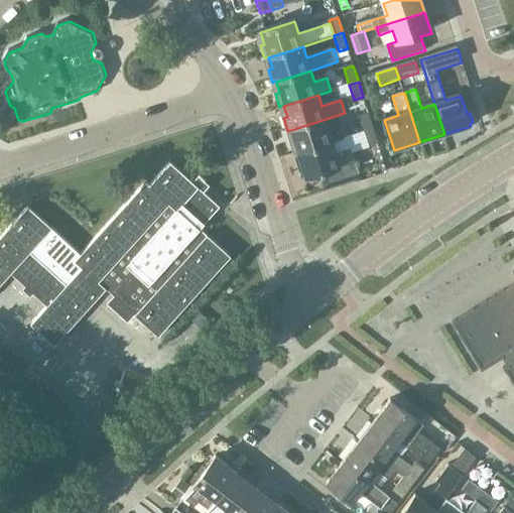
[(365,133),(374,130),(369,114),(360,117),(365,133)]
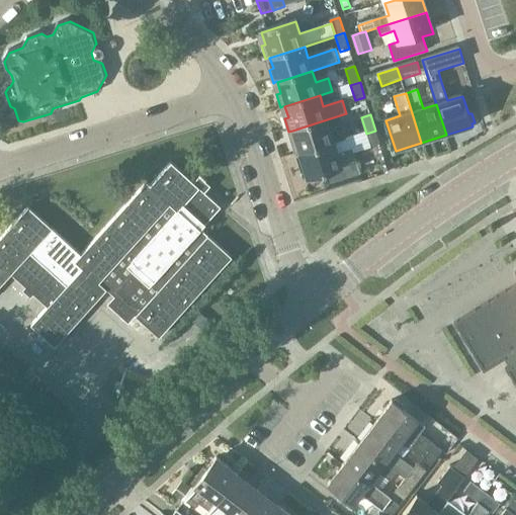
[(327,119),(292,131),(295,142),(292,143),(296,156),(301,155),(335,144),(347,140),(343,126),(331,131),(327,119)]
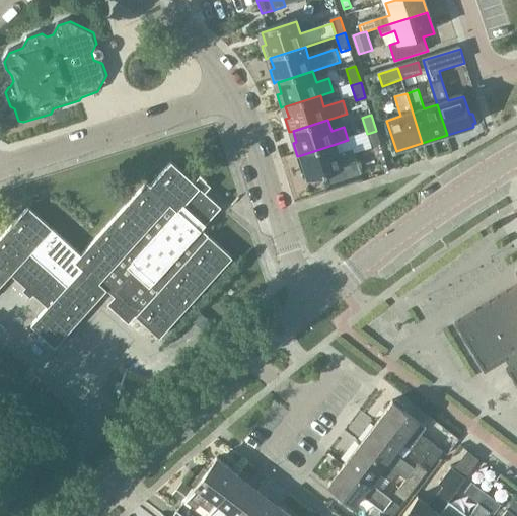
[(376,131),(367,134),(372,149),(381,146),(376,131)]
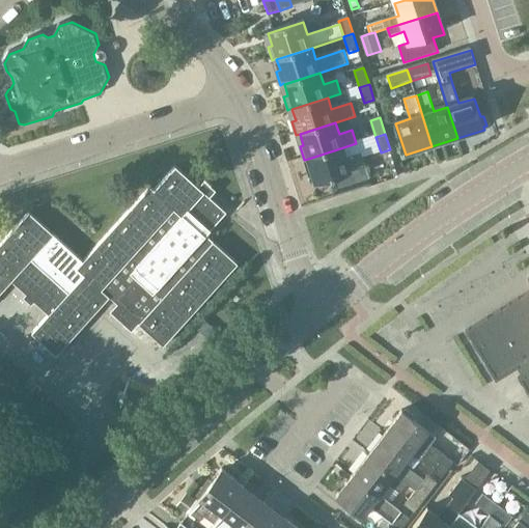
[(311,169),(307,171),(311,184),(315,183),(316,184),(334,177),(338,189),(370,178),(363,157),(362,153),(346,158),(343,147),(308,159),(311,169)]
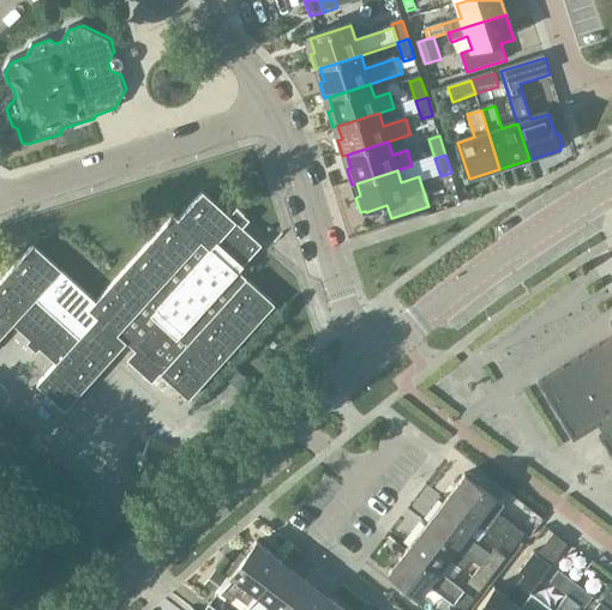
[(191,400),(226,362),(275,308),(245,282),(238,275),(262,248),(228,218),(203,195),(178,223),(174,219),(99,303),(36,247),(0,285),(0,342),(15,326),(58,364),(39,386),(67,411),(129,344),(191,400)]
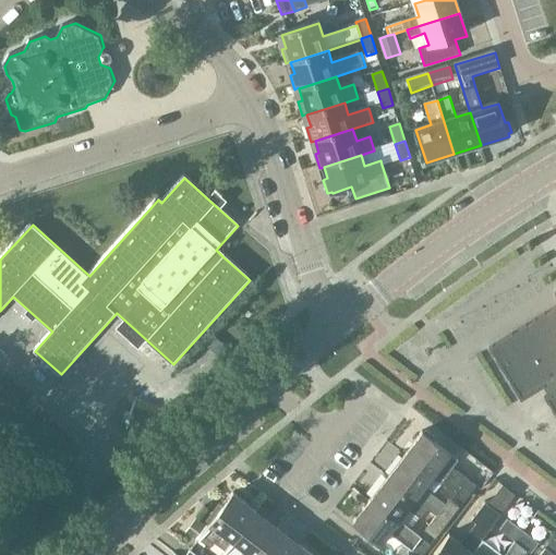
[(555,309),(490,350),(521,402),(544,388),(550,397),(545,399),(555,417),(555,309)]
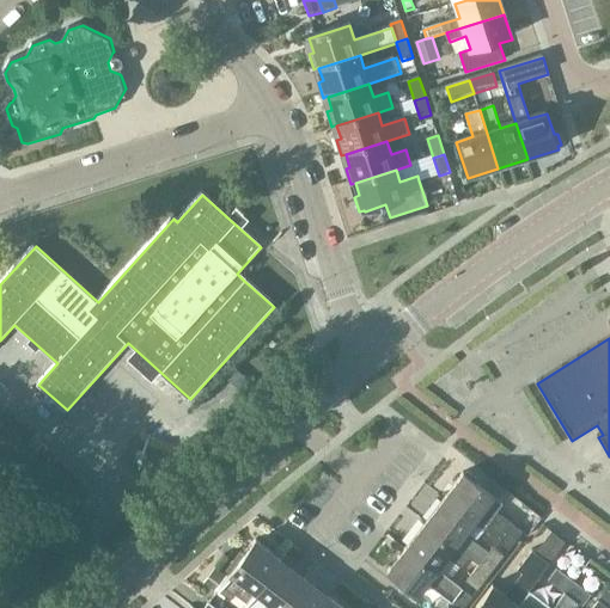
[(464,474),(445,499),(476,523),(475,523),(510,551),(523,534),(496,514),(504,505),(477,485),(480,481),(469,474),(467,477),(464,474)]
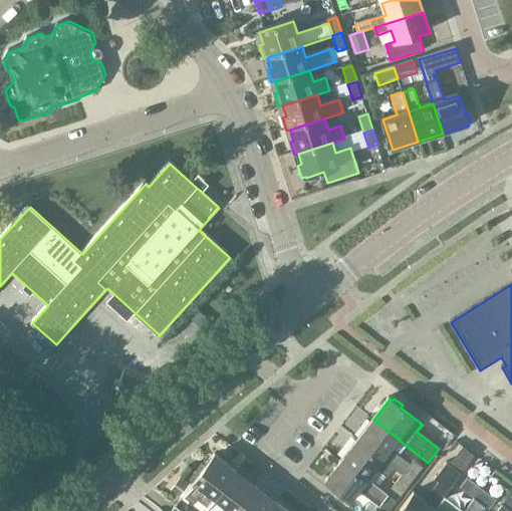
[(400,440),(373,420),(357,440),(384,460),(384,461),(395,469),(403,476),(413,483),(424,468),(415,461),(411,466),(392,451),(399,440),(400,440)]
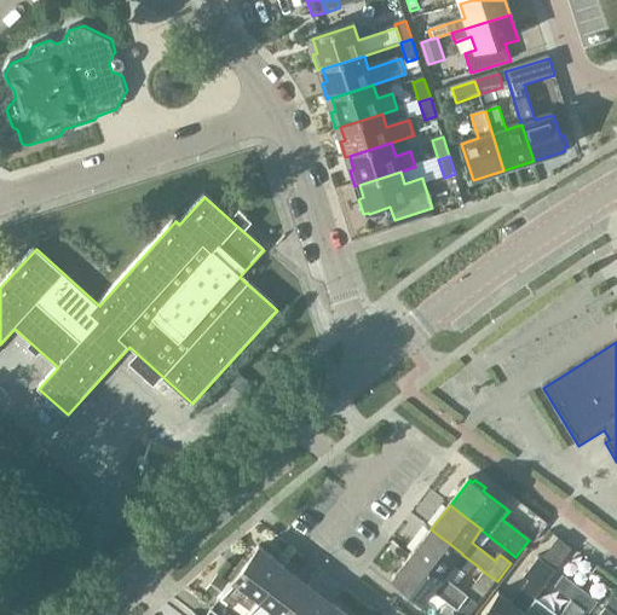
[(431,529),(413,555),(444,578),(454,566),(467,575),(476,564),(462,555),(462,553),(431,529)]
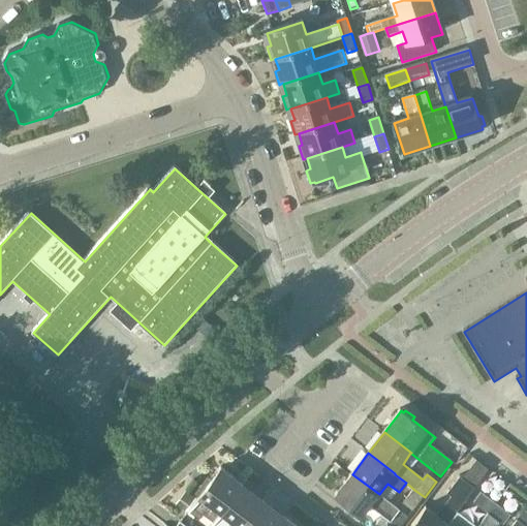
[(477,461),(463,480),(475,489),(490,470),(489,470),(477,461)]
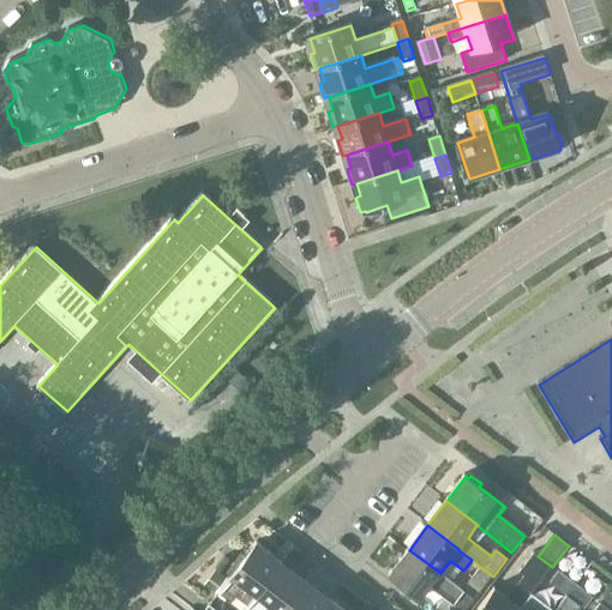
[(228,583),(220,595),(232,604),(237,597),(250,607),(257,598),(282,563),(257,544),(228,583)]
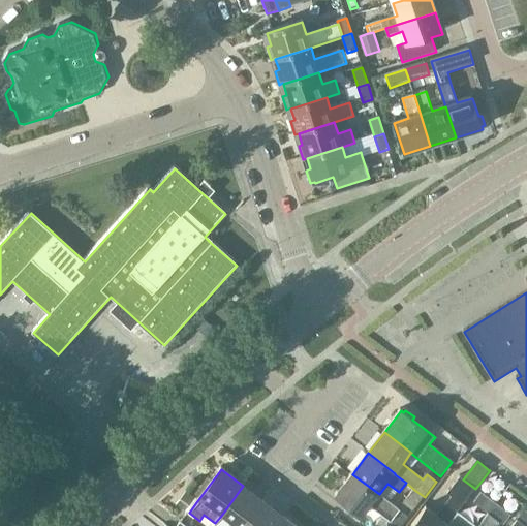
[(488,482),(499,489),(507,477),(497,469),(488,482)]
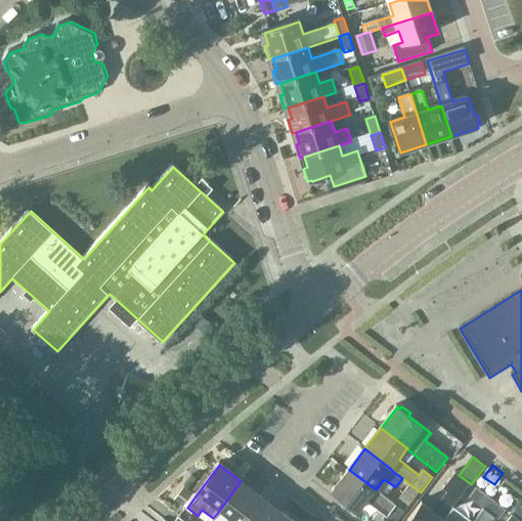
[(376,489),(349,470),(333,491),(358,511),(366,501),(387,516),(384,520),(398,520),(404,513),(376,489)]
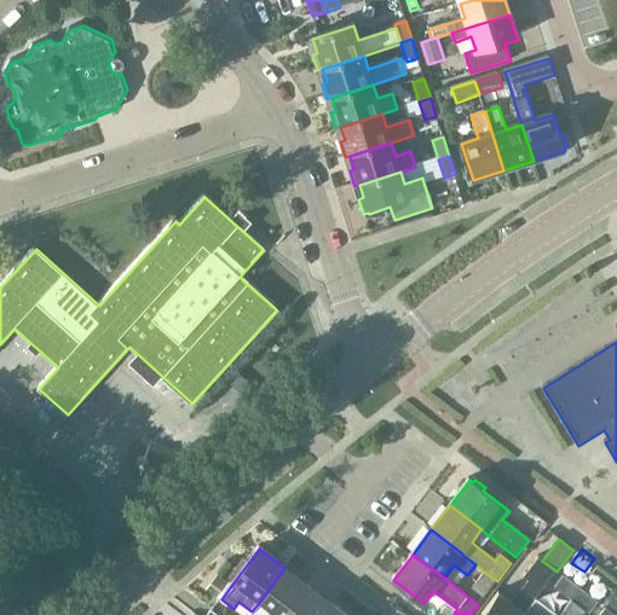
[(523,614),(535,599),(548,582),(557,572),(542,561),(540,558),(524,578),(529,581),(512,603),(500,595),(484,614),(523,614)]
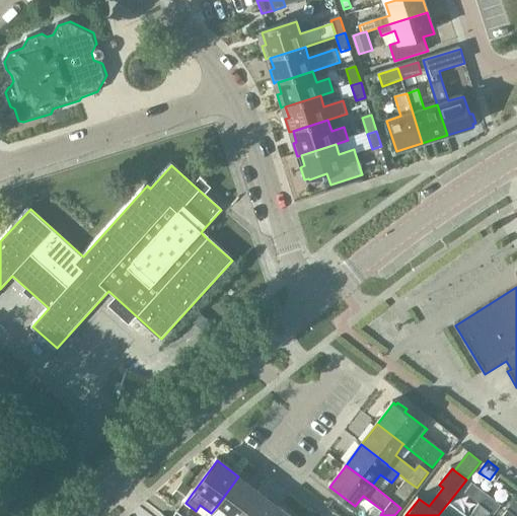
[(238,476),(217,506),(227,513),(225,515),(240,515),(260,492),(238,476)]
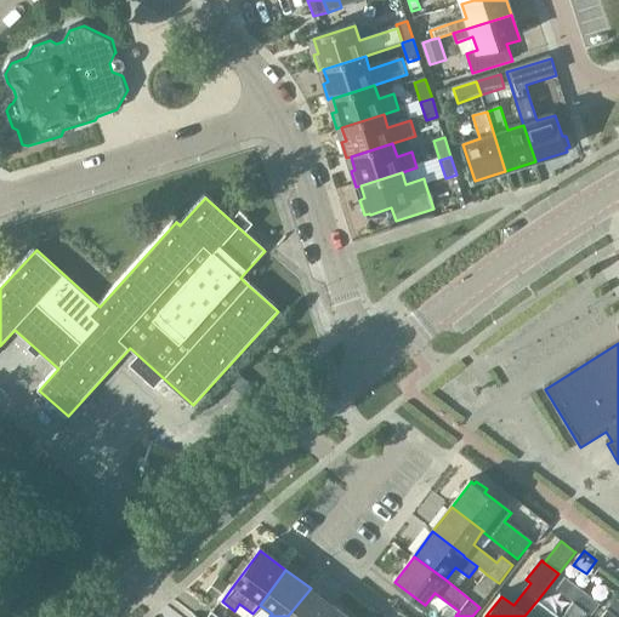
[(487,575),(473,592),(486,600),(499,583),(487,575)]
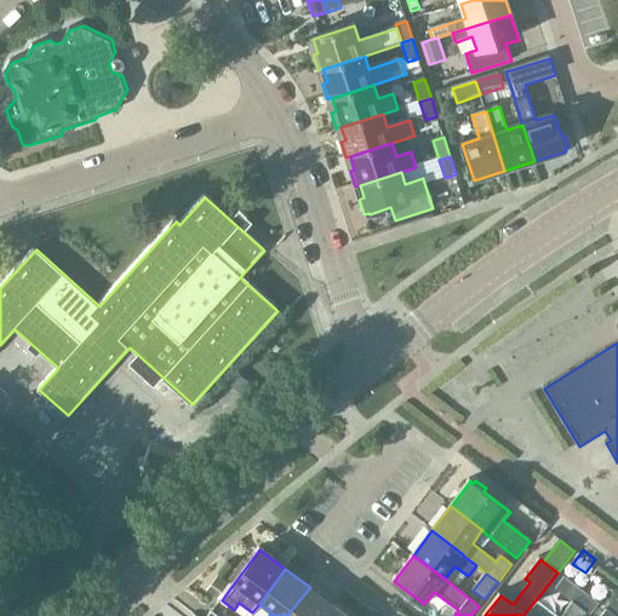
[(573,603),(582,591),(565,579),(556,589),(573,603)]
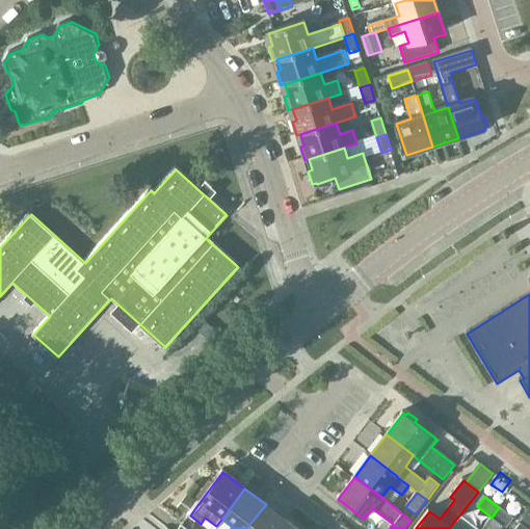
[(281,528),(287,521),(266,504),(246,528),(281,528)]
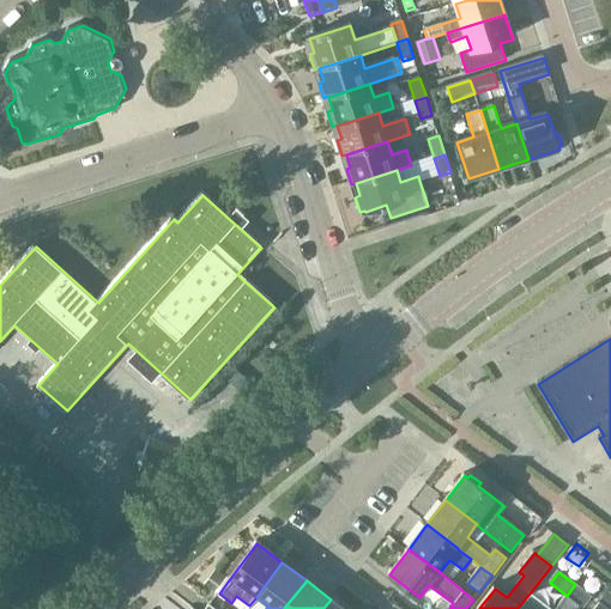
[(576,608),(580,604),(585,608),(593,597),(575,584),(567,596),(557,608),(576,608)]
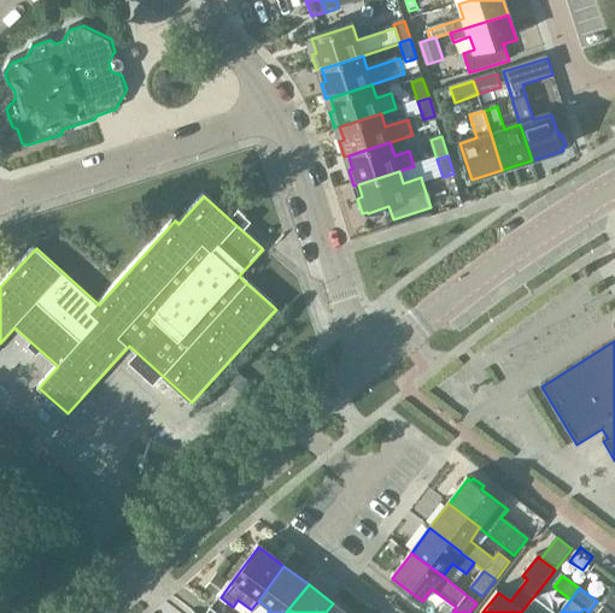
[(533,597),(521,612),(552,612),(533,597)]
